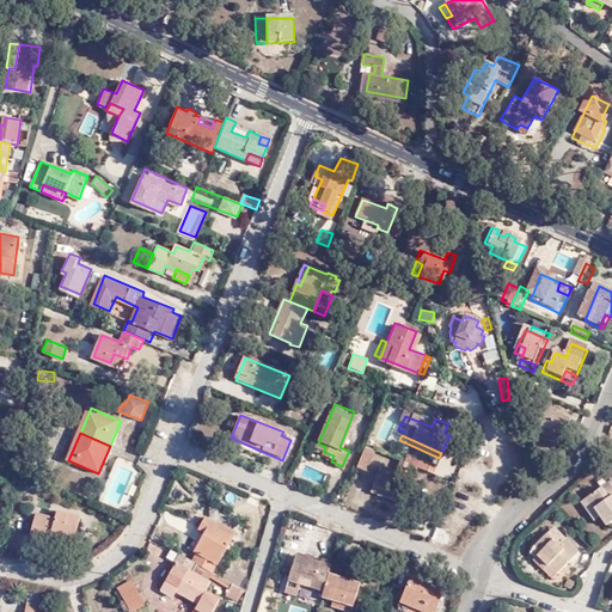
[(365,444),(356,465),(367,469),(377,450),(365,444)]
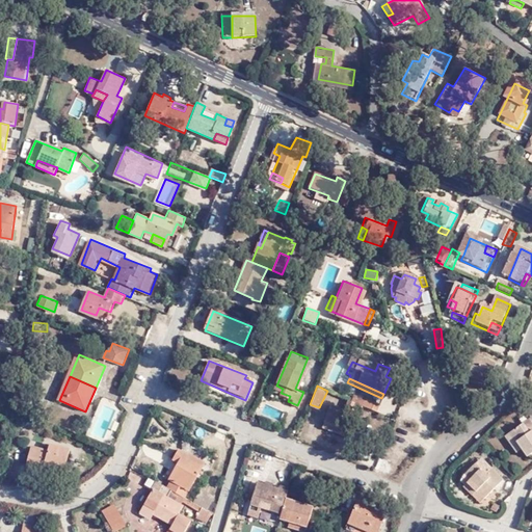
[(363,405),(374,409),(378,402),(352,392),(348,399),(363,405)]
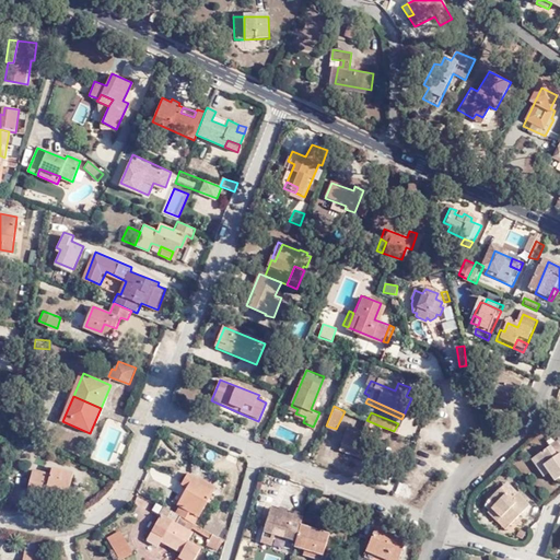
[(382,427),(366,420),(362,432),(347,427),(342,441),(353,445),(350,453),(361,457),(371,432),(377,435),(382,427)]
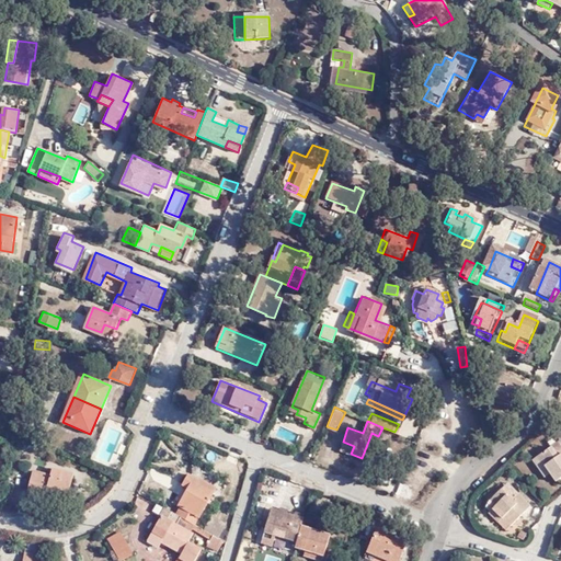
[(560,431),(557,433),(559,437),(535,454),(540,465),(544,462),(549,470),(553,479),(560,474),(560,473),(559,471),(560,470),(560,431)]
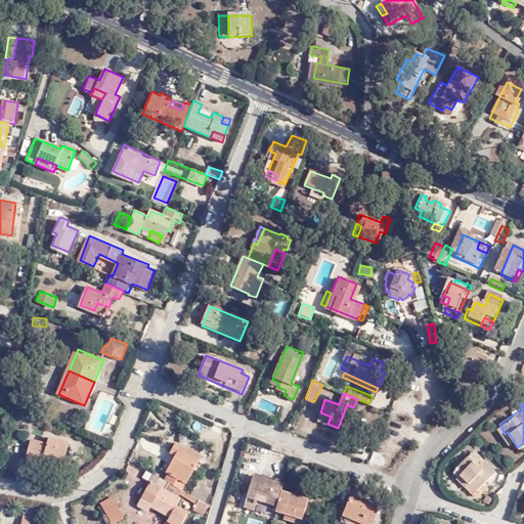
[(331,417),(320,412),(317,420),(328,424),(331,417)]
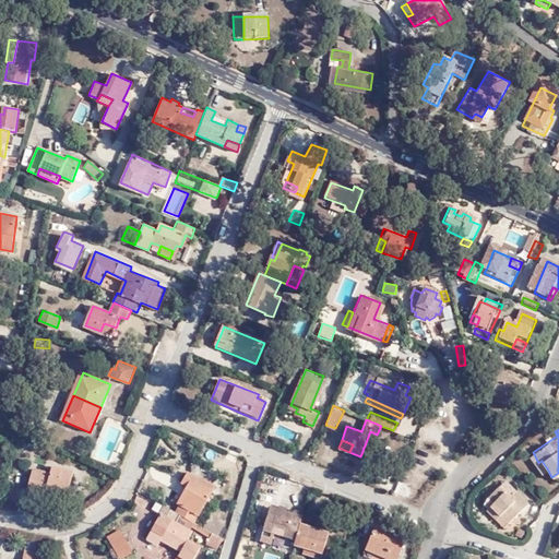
[(542,461),(538,463),(536,464),(542,472),(547,468),(542,461)]
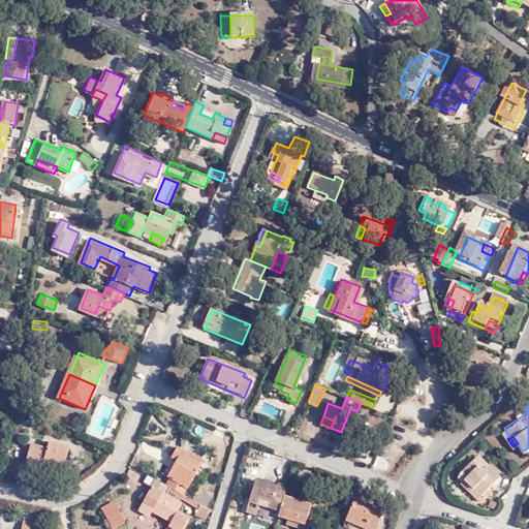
[(54,441),(51,448),(69,456),(72,447),(54,441)]
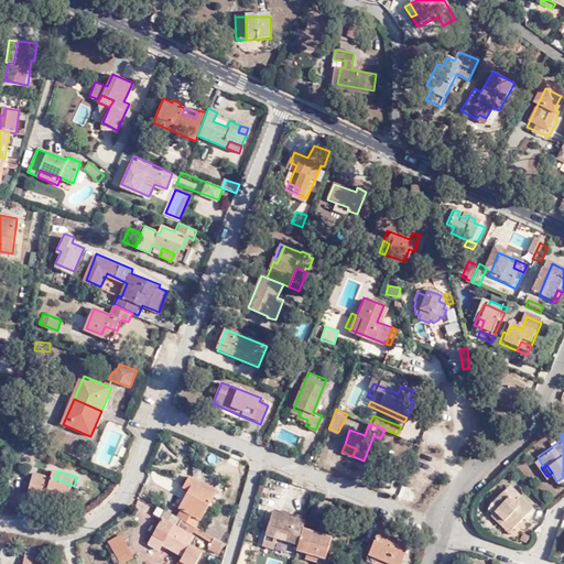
[(74,486),(54,478),(36,472),(30,495),(49,500),(51,494),(68,501),(74,486)]
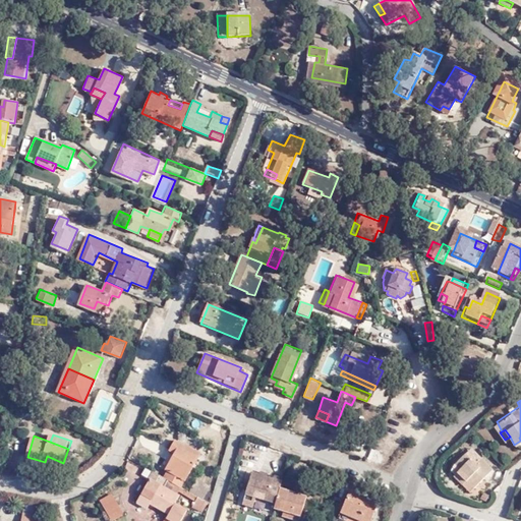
[(165,468),(160,477),(184,491),(185,490),(178,486),(195,457),(182,450),(184,447),(172,440),(166,450),(169,452),(162,466),(165,468)]
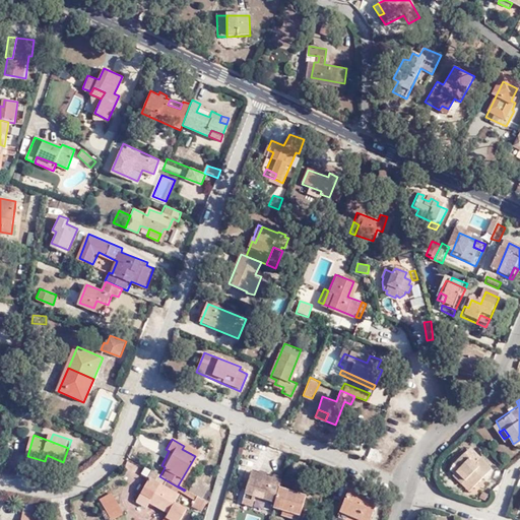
[(186,443),(184,446),(182,449),(195,456),(199,450),(186,443)]
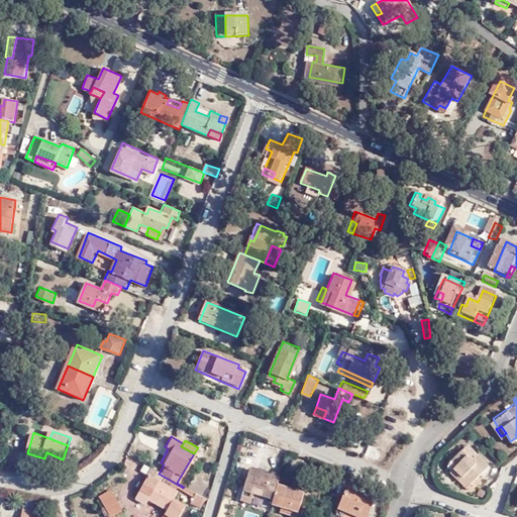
[(454,468),(463,477),(464,476),(472,483),(490,464),(478,452),(472,457),(461,447),(451,458),(457,464),(454,468)]
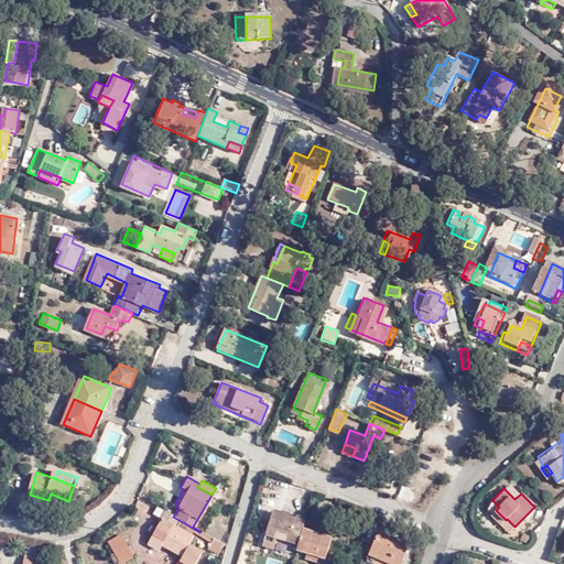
[(51,494),(49,500),(66,507),(68,501),(51,494)]
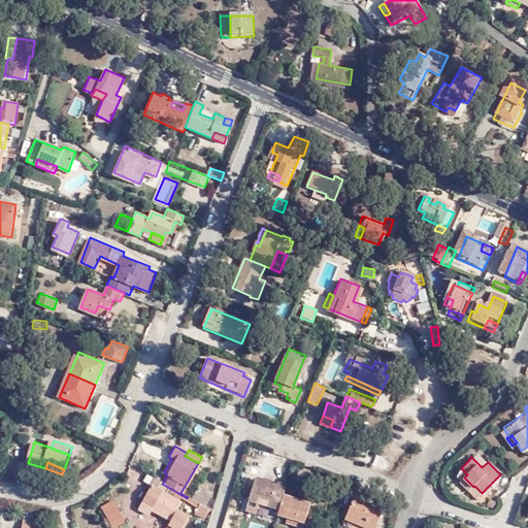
[(152,477),(144,473),(140,482),(146,485),(152,477)]
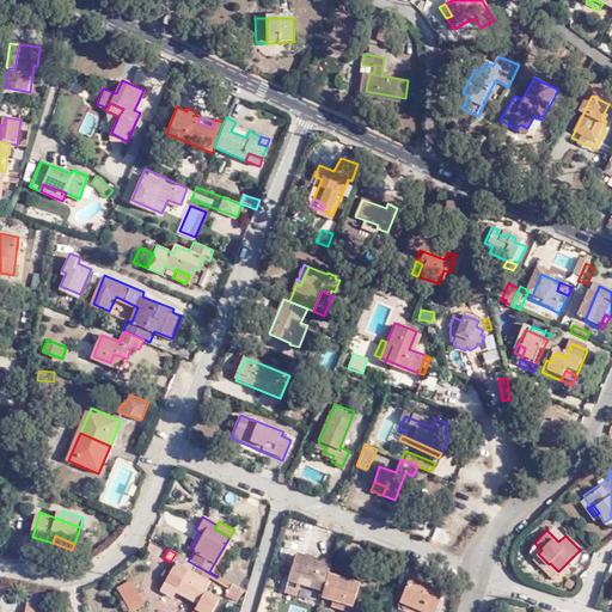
[(176,554),(170,562),(172,564),(158,588),(170,595),(173,592),(193,605),(190,609),(196,611),(207,611),(215,600),(201,591),(207,582),(202,580),(204,575),(215,581),(216,577),(188,561),(176,554)]
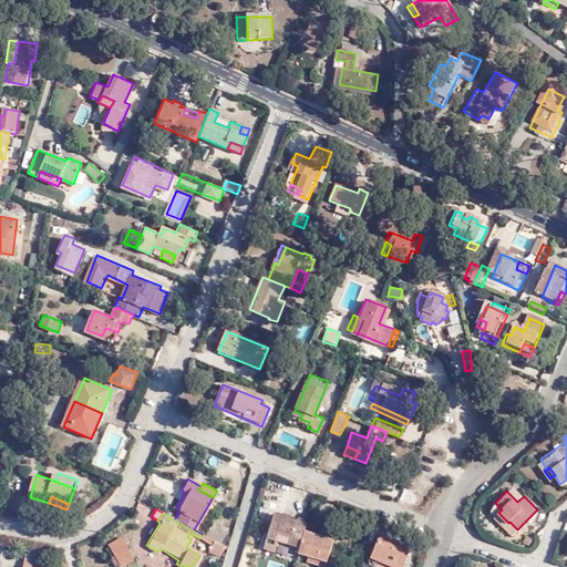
[(302,528),(305,518),(297,516),(296,521),(288,518),(288,515),(281,513),(280,516),(272,514),(263,550),(274,554),(278,540),(289,544),(288,548),(296,550),(296,548),(302,528)]
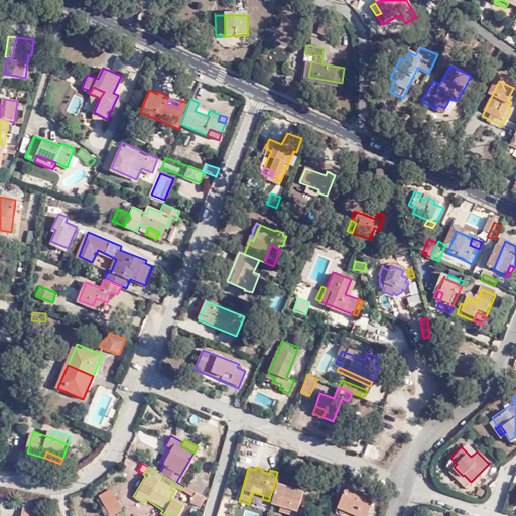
[(459,480),(463,476),(454,467),(450,471),(459,480)]
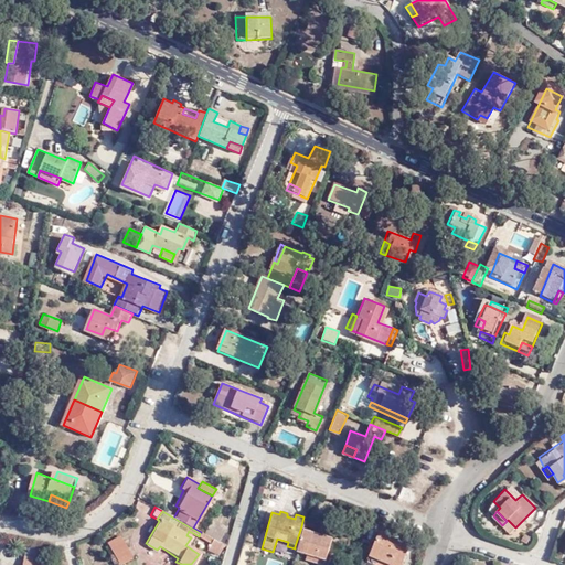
[(215,542),(222,533),(225,529),(211,519),(201,532),(200,533),(211,540),(215,542)]
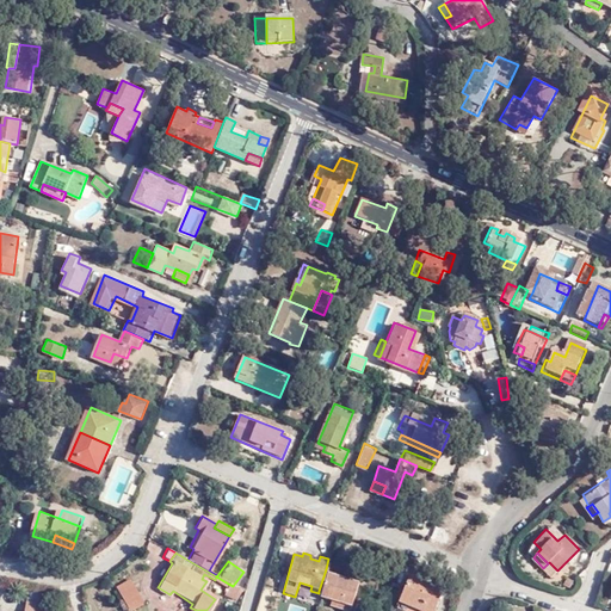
[(356,581),(326,569),(319,591),(350,602),(356,581)]
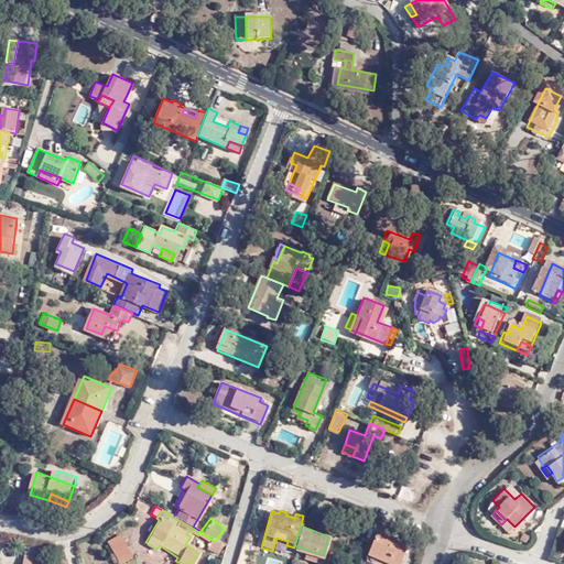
[(368,553),(398,563),(404,545),(387,540),(389,534),(377,530),(368,553)]
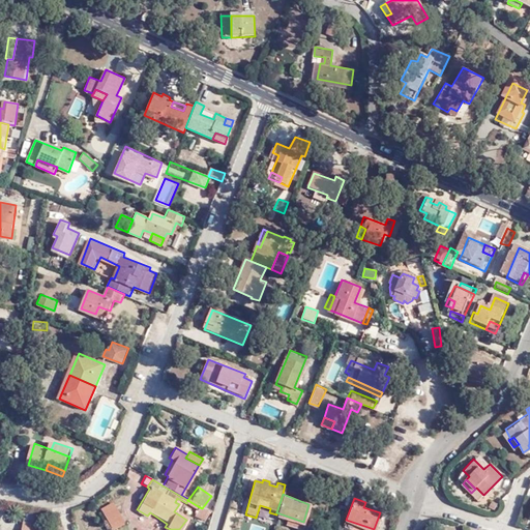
[(198,506),(187,500),(186,503),(197,509),(198,506)]
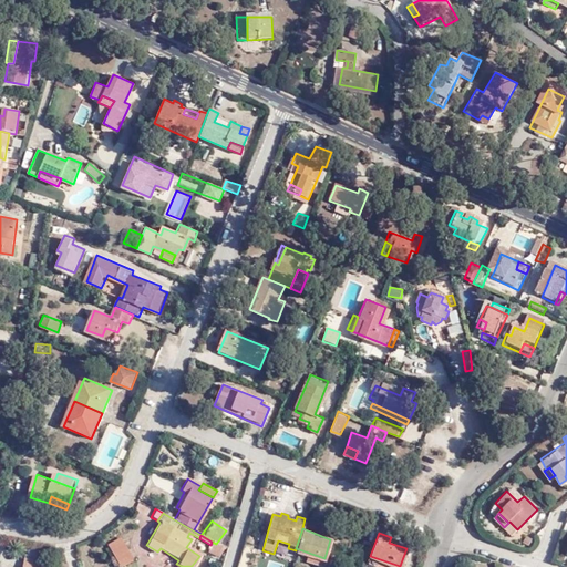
[(220,547),(223,548),(227,538),(223,535),(216,544),(220,547)]
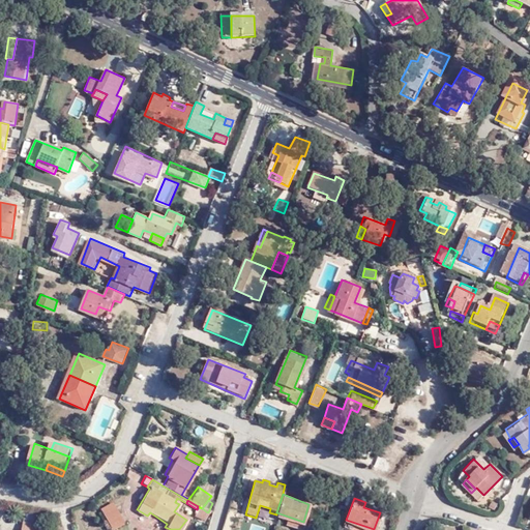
[(115,501),(102,508),(114,529),(125,523),(115,501)]
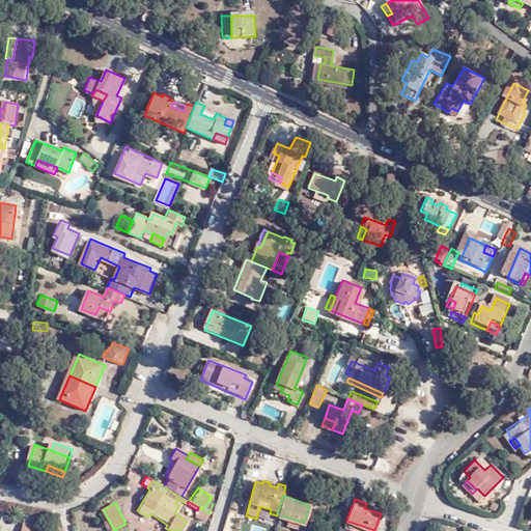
[(200,521),(206,512),(202,509),(198,507),(197,510),(192,516),(200,521)]
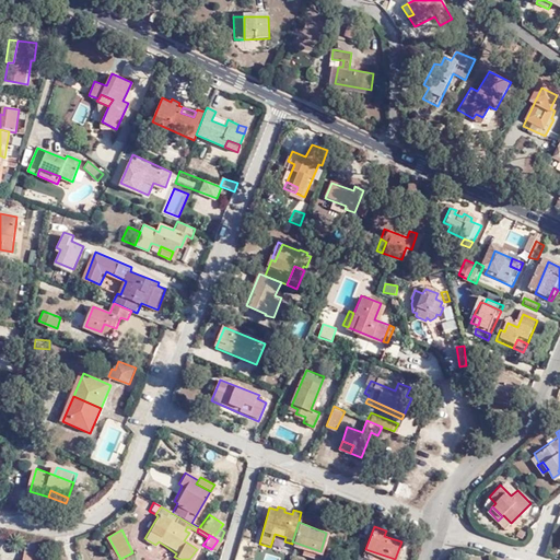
[(14,559),(2,558),(1,559),(43,559),(45,552),(30,549),(26,559),(14,559)]
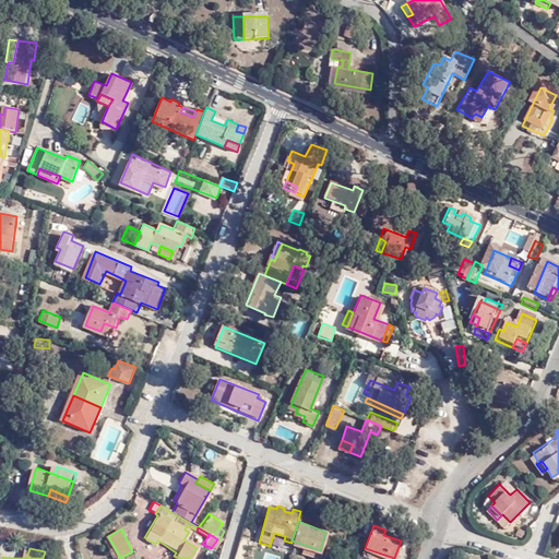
[(371,558),(393,558),(394,558),(365,548),(363,556),(371,558)]
